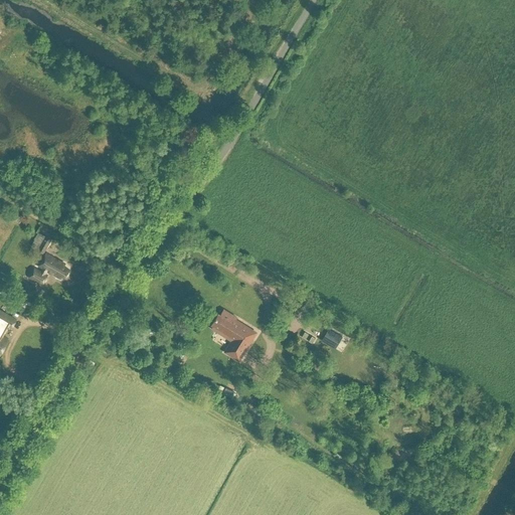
[(51,239),(38,232),(33,239),(34,240),(30,246),(43,253),(51,239)]
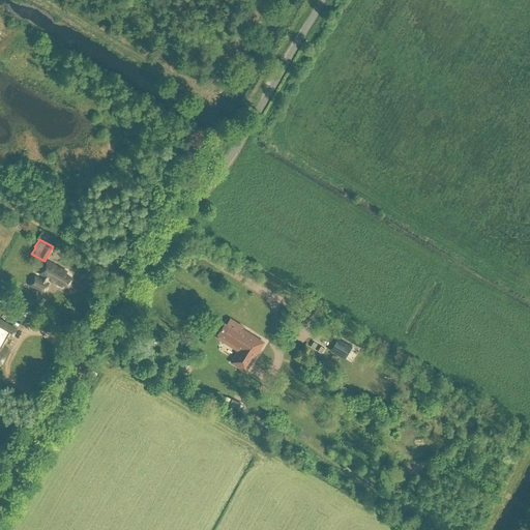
[(39,273),(45,275),(42,280),(36,275),(30,285),(43,292),(49,283),(47,282),(49,278),(62,286),(63,284),(66,286),(71,277),(65,273),(66,271),(48,260),(39,273)]
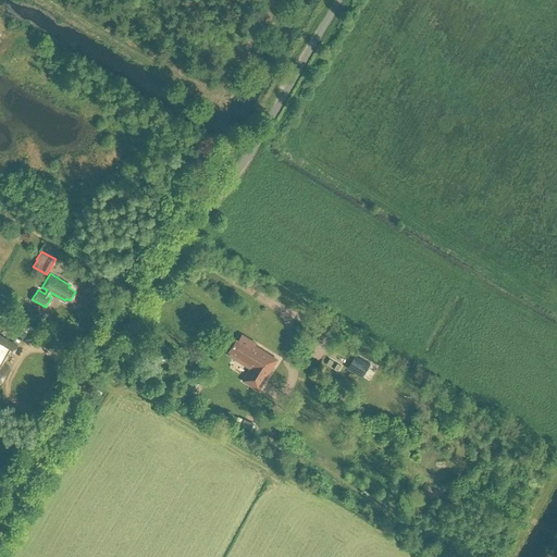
[(0,296),(7,300),(11,294),(2,289),(0,293),(0,296)]
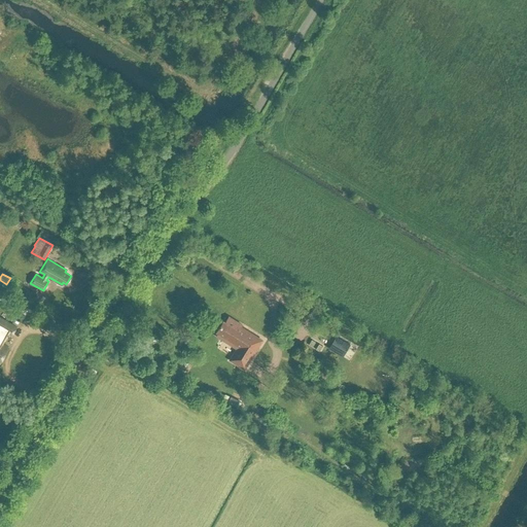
[(0,299),(9,305),(14,297),(0,289),(0,299)]
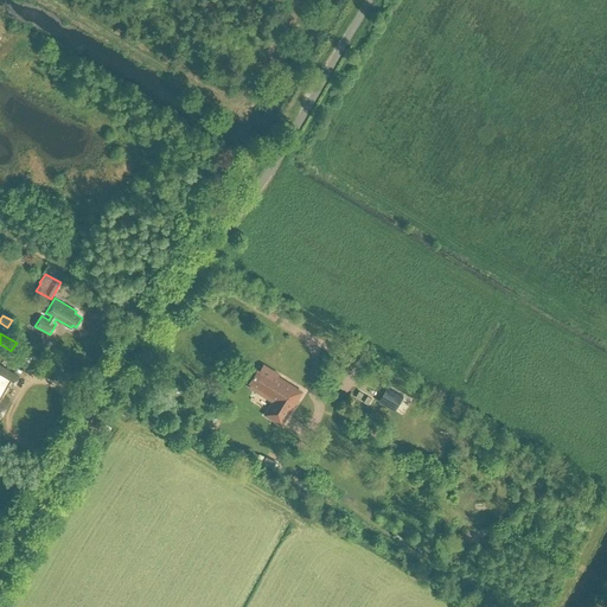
[(0,417),(11,401),(4,396),(12,383),(13,384),(19,375),(0,364),(0,417)]
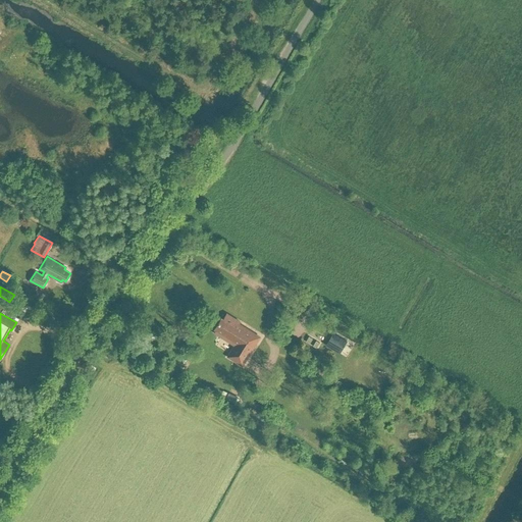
[(221,318),(214,329),(216,330),(214,332),(235,345),(227,356),(242,365),(254,346),(253,345),(258,336),(238,324),(240,321),(226,313),(223,319),(221,318)]
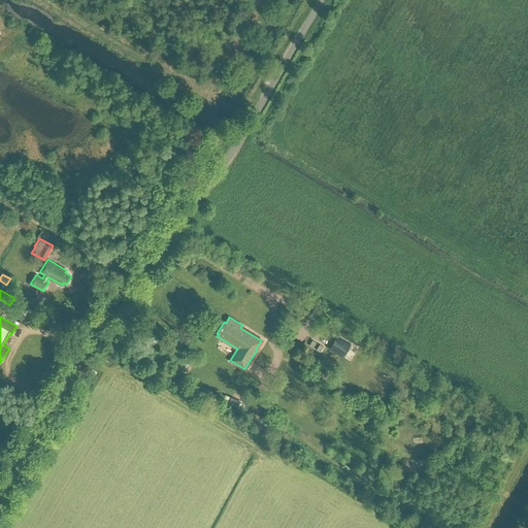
[(337,336),(329,349),(343,358),(352,344),(337,336)]
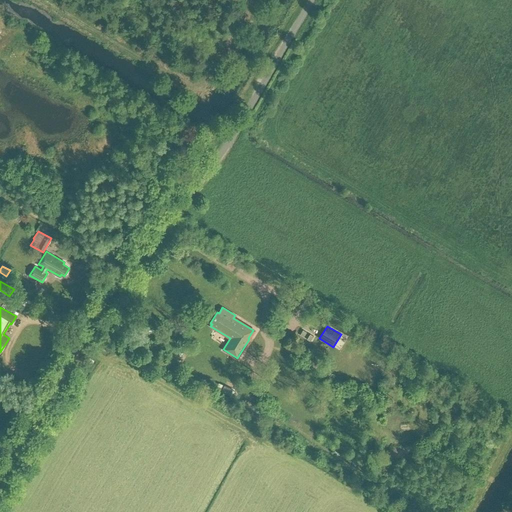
[(179,361),(181,354),(173,351),(171,359),(179,361)]
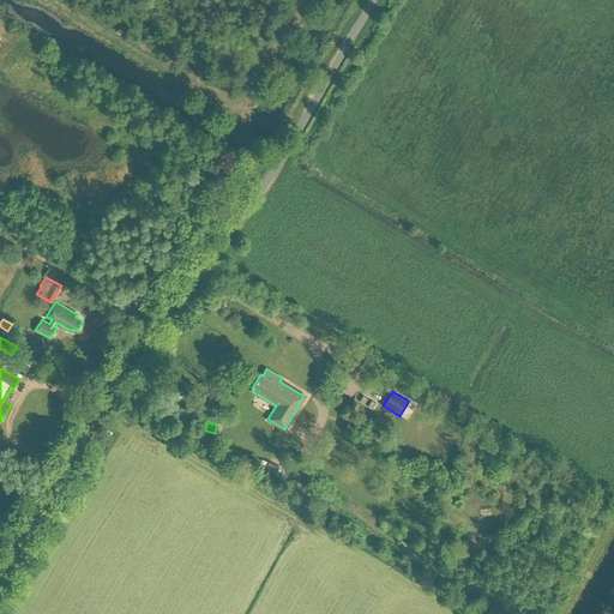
[(368,437),(393,452),(396,447),(371,432),(368,437)]
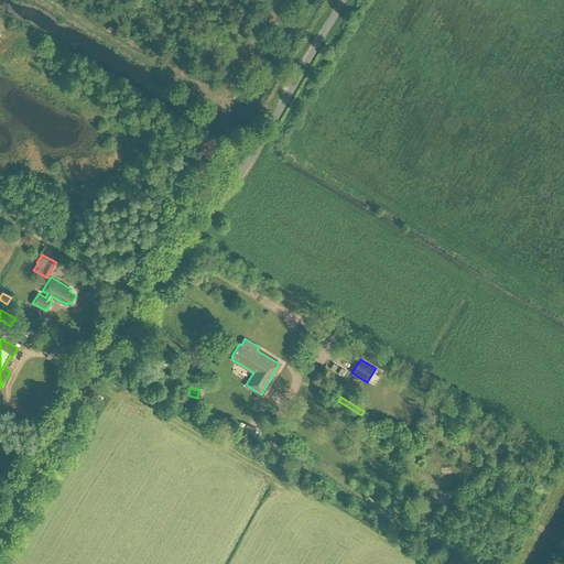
[(291,461),(295,453),(247,423),(242,431),(291,461)]
